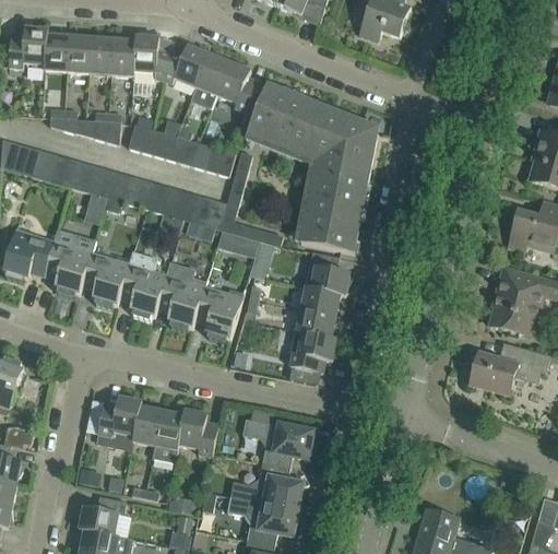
[(279,0),(276,6),(308,18),(309,14),(321,18),(325,0),(279,0)]
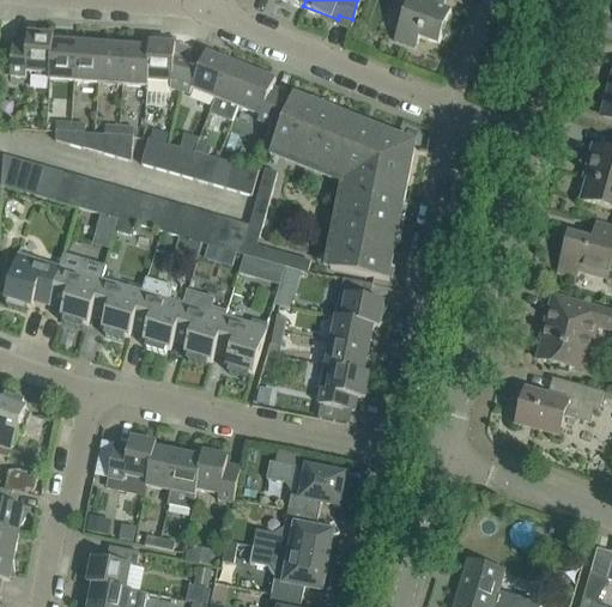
[(406,0),(393,37),(414,44),(418,34),(437,41),(441,32),(442,32),(443,32),(447,30),(449,25),(448,22),(444,20),(449,7),(442,4),(443,0),(406,0)]
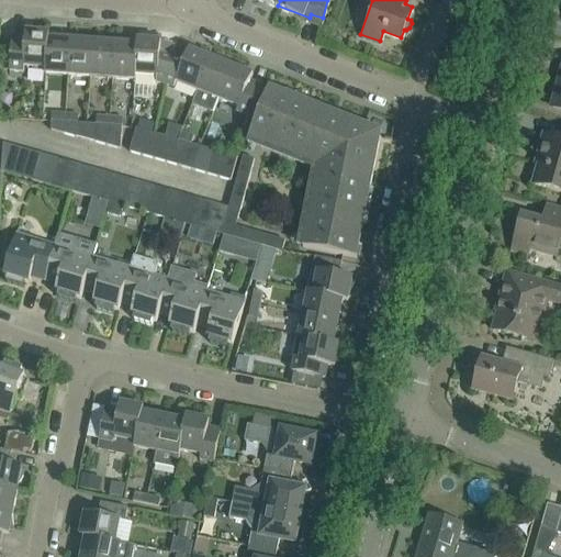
[(44,64),(47,34),(48,29),(43,29),(33,24),(32,28),(24,26),(24,34),(11,33),(8,67),(23,68),(23,63),(44,64)]
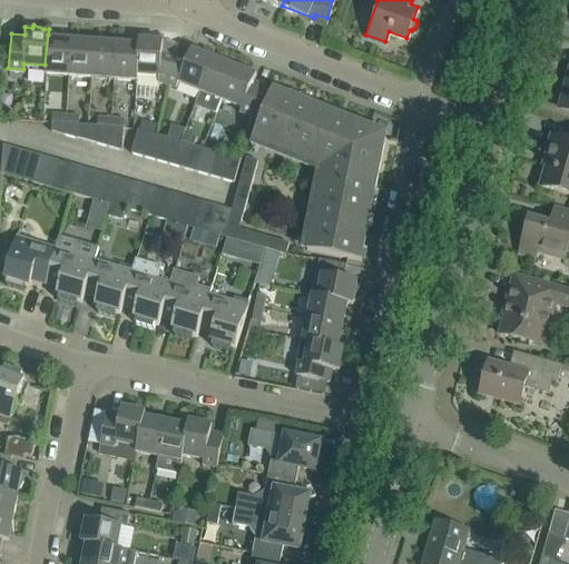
[(138,41),(135,77),(135,80),(155,81),(158,79),(166,82),(174,55),(160,51),(162,38),(154,37),(154,33),(144,36),(138,36),(138,41)]
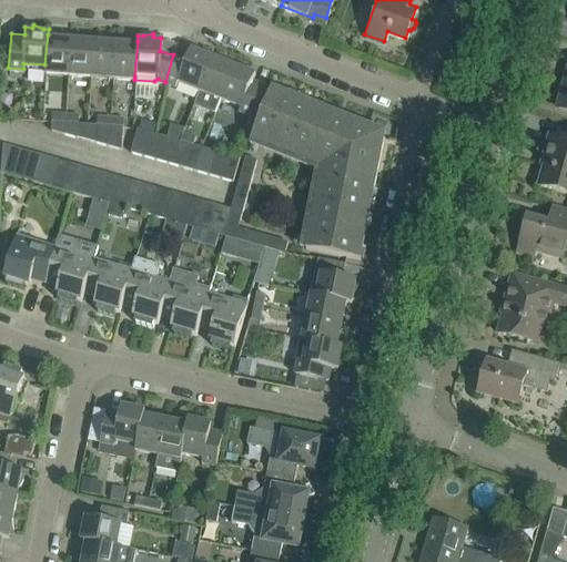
[(70,36),(48,34),(44,64),(44,70),(68,72),(70,36)]
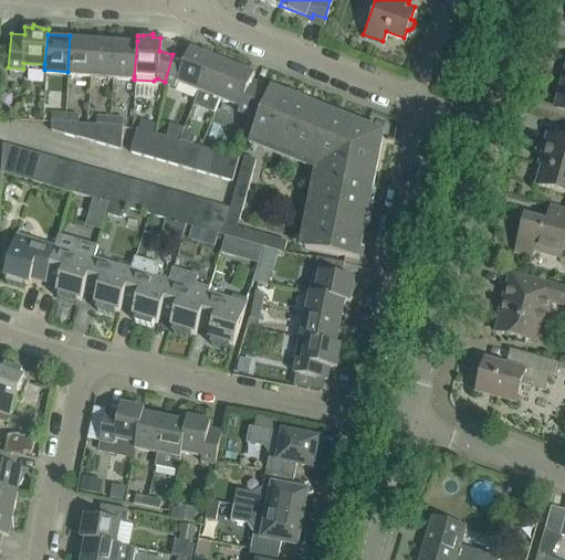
[(90,73),(93,38),(70,35),(67,72),(90,73)]
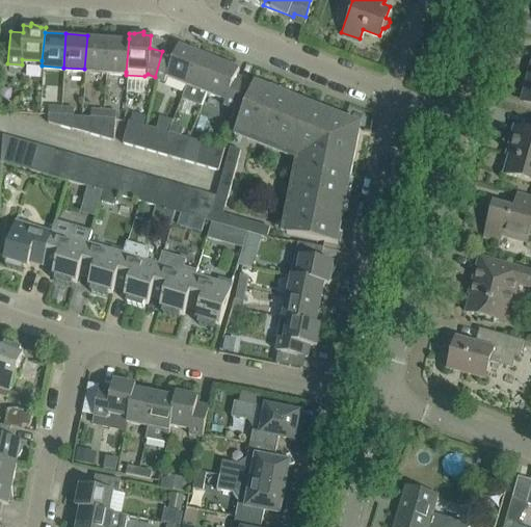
[(106,71),(108,36),(87,35),(84,69),(106,71)]
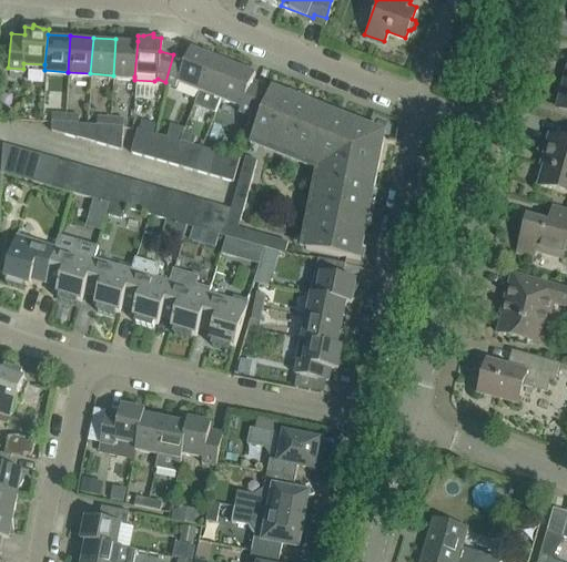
[(134,77),(138,41),(115,39),(113,75),(134,77)]
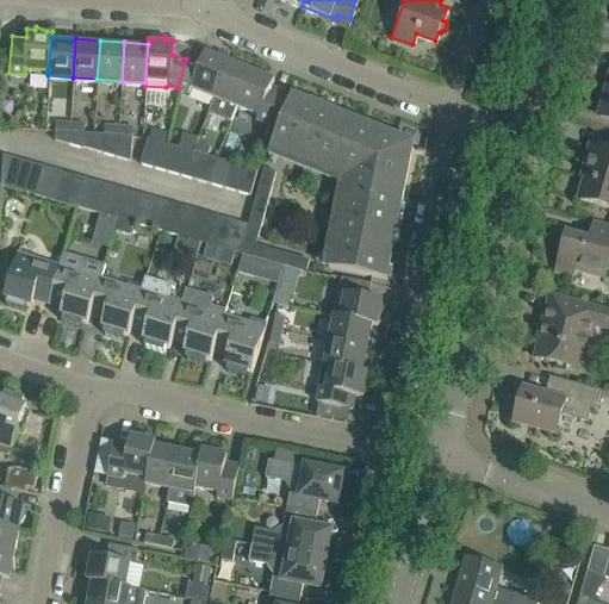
[(212,95),(227,57),(223,56),(215,49),(212,51),(204,49),(199,62),(186,58),(178,88),(187,92),(190,86),(212,95)]
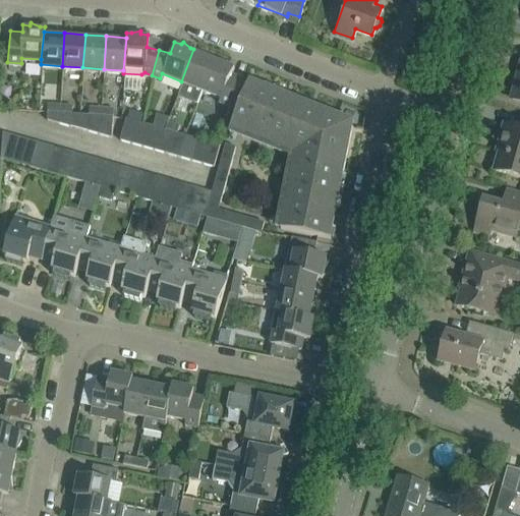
[(196,100),(200,89),(213,57),(193,49),(181,81),(177,93),(196,100)]
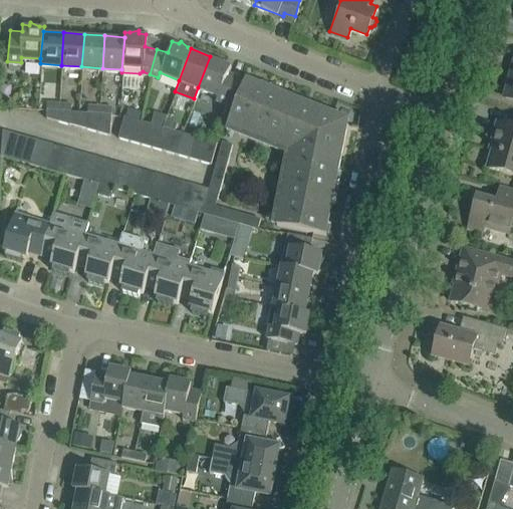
[(214,57),(210,56),(198,87),(217,94),(215,98),(227,103),(239,74),(228,70),(230,64),(223,61),(224,58),(214,57)]
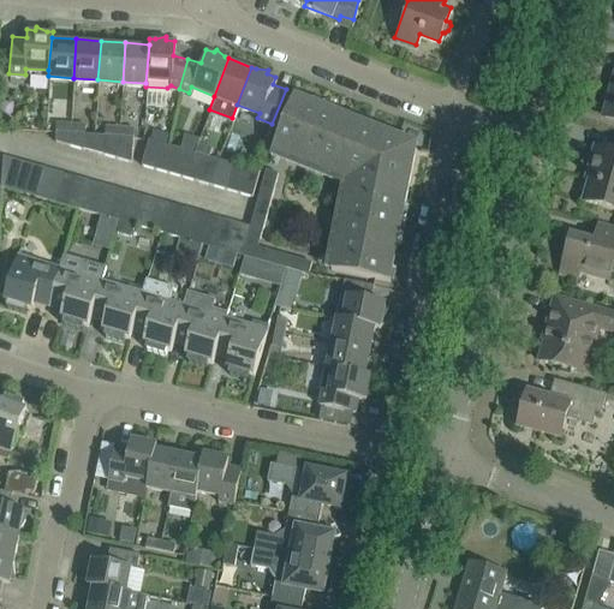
[(613,71),(602,113),(613,115),(613,71)]
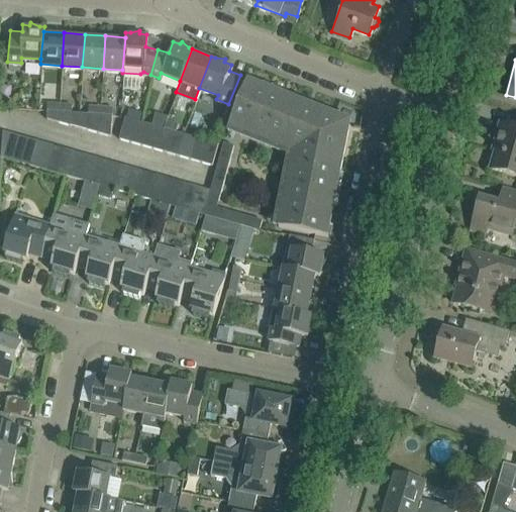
[(294,143),(293,147),(278,223),(326,233),(327,232),(323,231),(325,222),(329,222),(335,191),(331,190),(333,180),(337,181),(337,180),(333,179),(335,170),(339,170),(348,122),(332,118),(333,112),(337,113),(337,112),(311,102),(309,105),(296,99),(297,96),(282,90),(280,93),(271,90),(272,86),(271,86),(270,89),(261,86),(262,82),(246,76),(228,122),(279,142),(286,123),(294,126),(295,124),(307,129),(303,145),(294,143)]
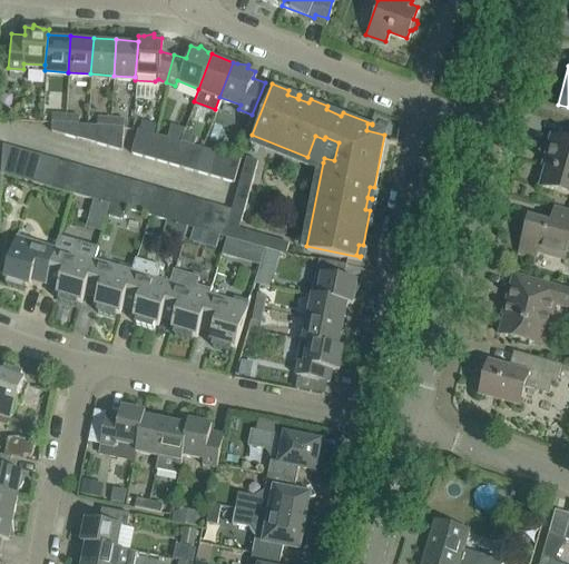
[(65,120),(65,111),(51,110),(51,119),(65,120)]
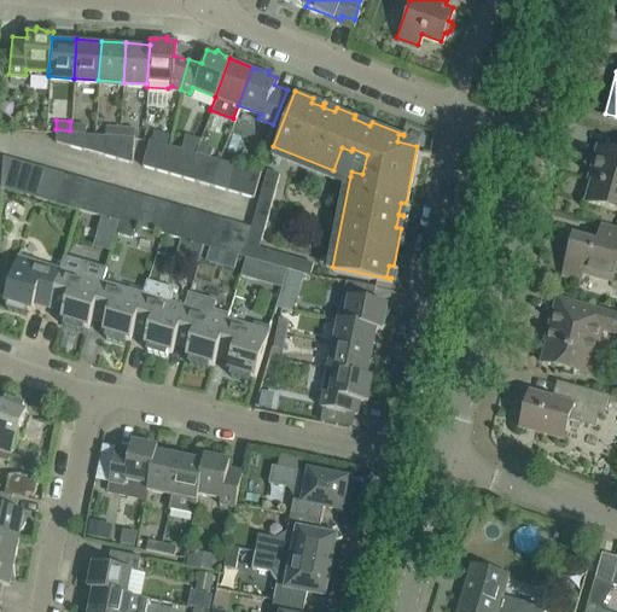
[(85,121),(70,121),(70,130),(85,130),(85,121)]
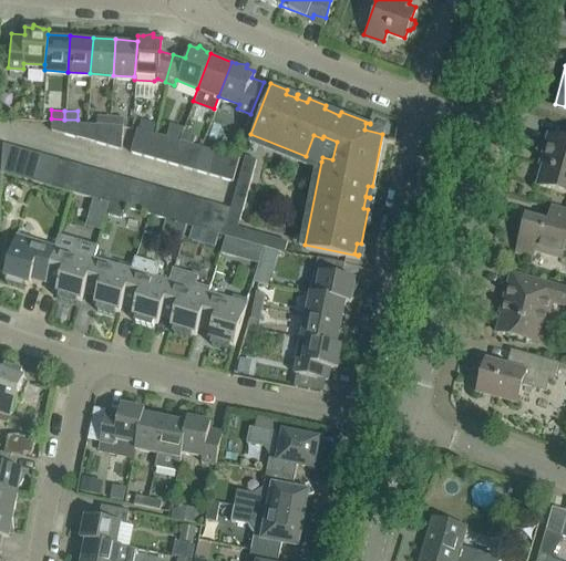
[(109,123),(110,114),(96,113),(95,122),(109,123)]
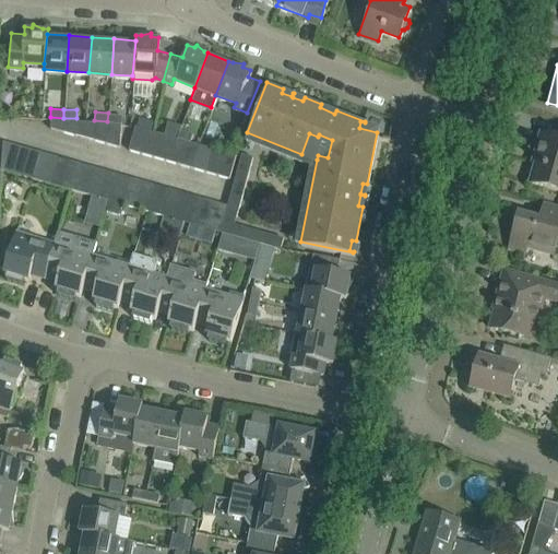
[(121,113),(108,113),(107,121),(120,121),(121,113)]
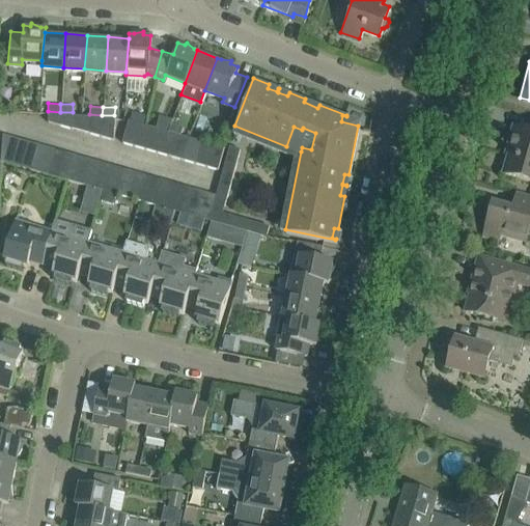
[(81,113),(73,112),(60,112),(48,111),(47,119),(72,126),(80,128),(81,113)]
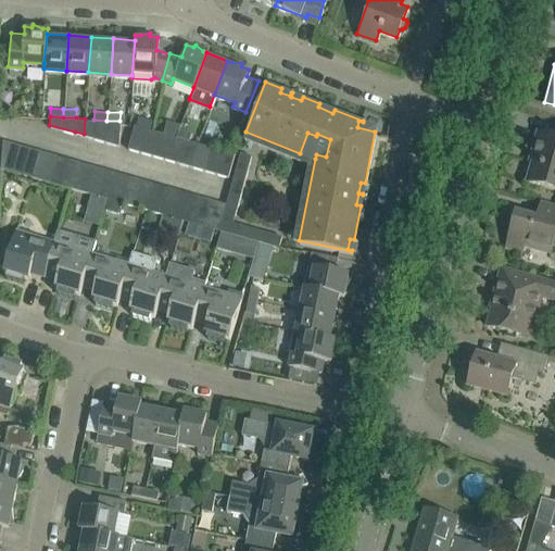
[(106,121),(93,120),(85,119),(84,134),(105,140),(106,121)]
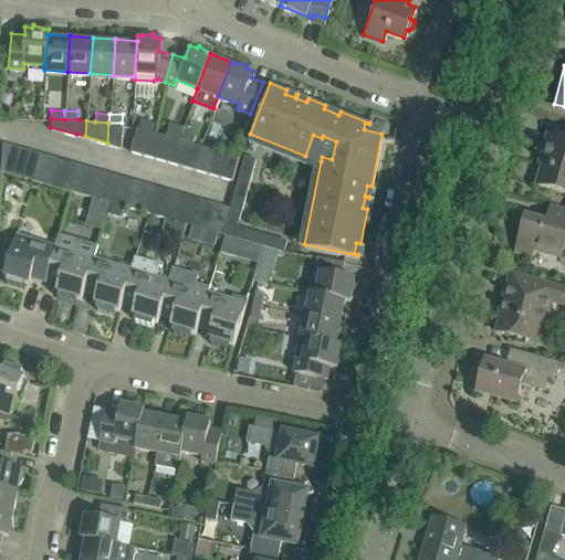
[(122,123),(108,123),(107,143),(121,146),(122,123)]
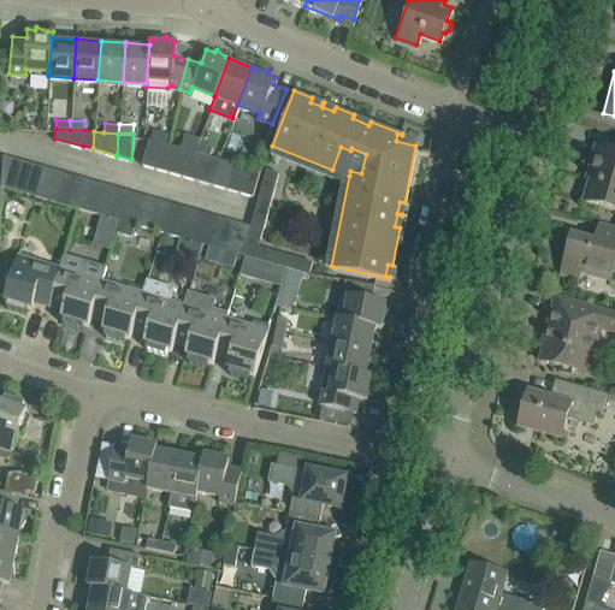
[(154,166),(161,140),(148,136),(141,161),(154,166)]
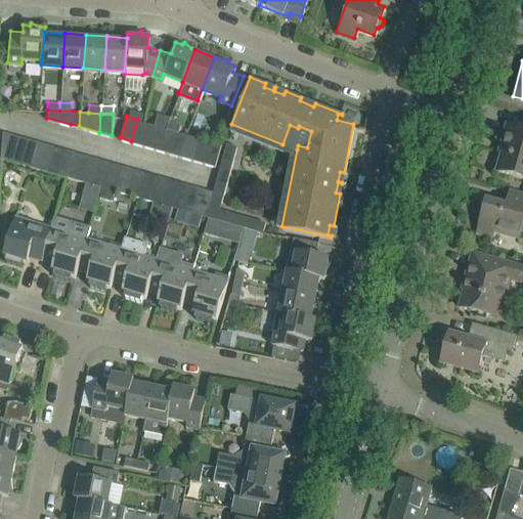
[(142,144),(148,123),(137,119),(131,141),(142,144)]
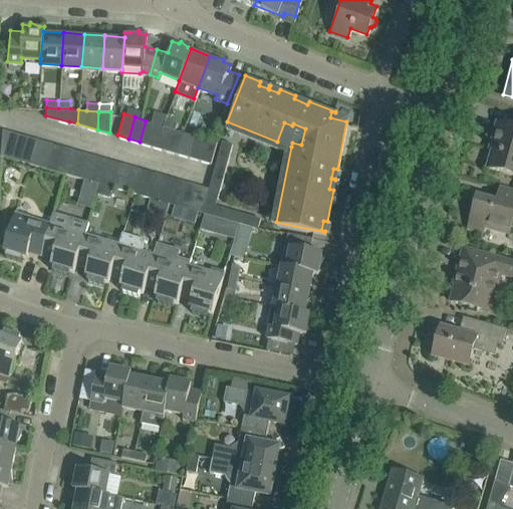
[(165,117),(163,124),(168,126),(174,129),(177,120),(165,117)]
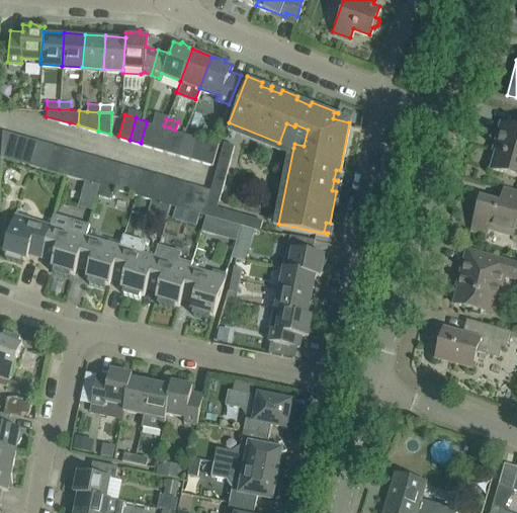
[(495,148),(490,166),(516,173),(516,124),(500,119),(493,147),(495,148)]
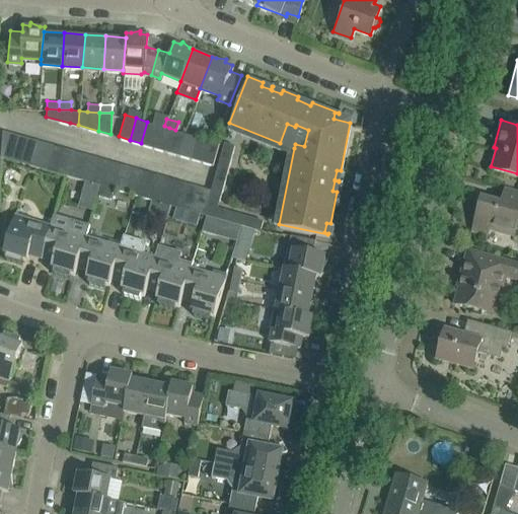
[(152,146),(158,125),(147,122),(141,143),(152,146)]
